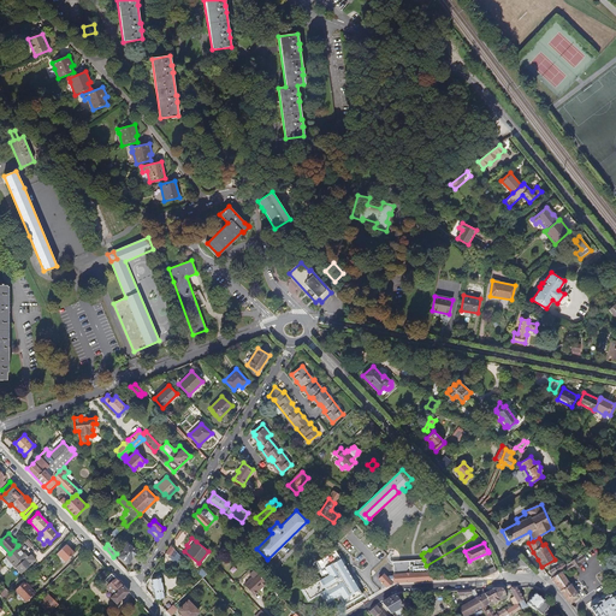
[(119,556),(129,563),(137,550),(128,544),(119,556)]
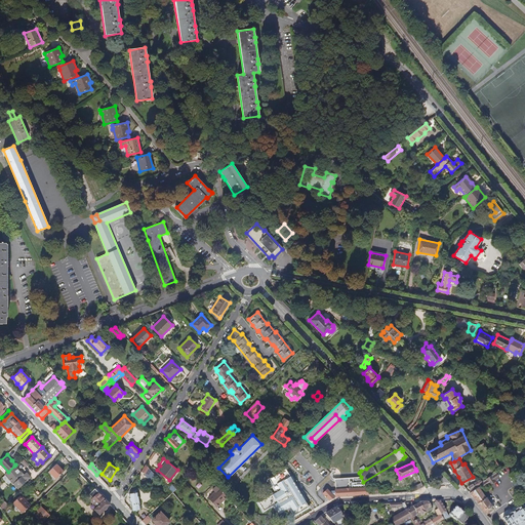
[(53,481),(64,472),(56,465),(46,475),(53,481)]
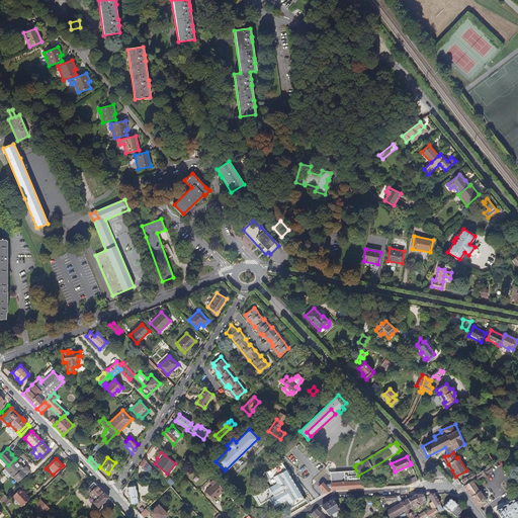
[(8,465),(5,468),(12,477),(12,476),(18,483),(25,476),(26,475),(30,471),(26,466),(24,468),(21,464),(17,467),(14,465),(17,462),(14,459),(8,465)]
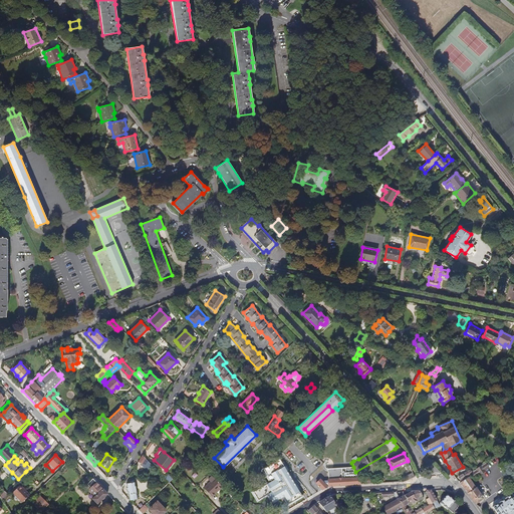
[(288,504),(301,497),(278,460),(262,469),(270,482),(252,493),(257,501),(267,494),(272,503),(283,496),(288,504)]
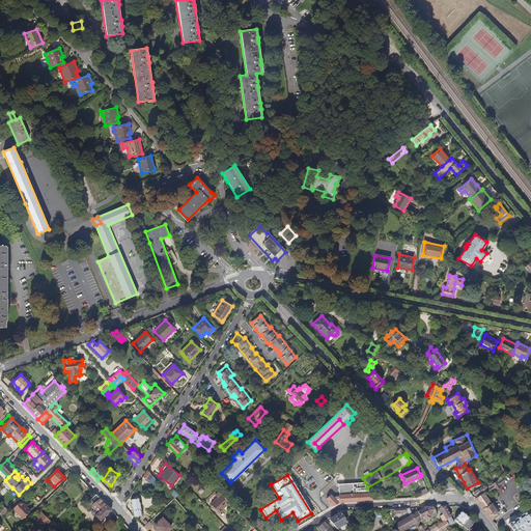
[(502,478),(491,485),(486,488),(491,493),(496,490),(496,491),(502,486),(501,485),(505,483),(502,478)]
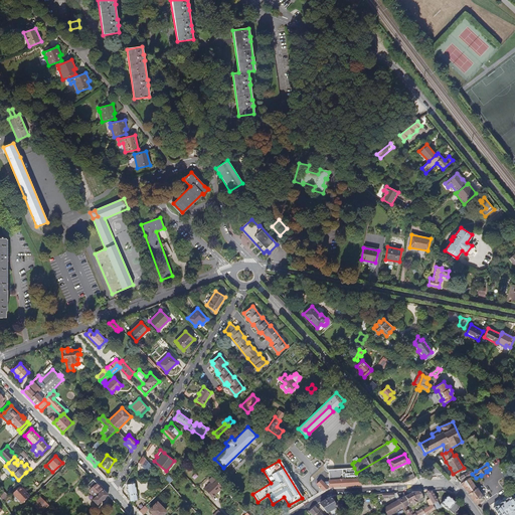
[(349,486),(361,485),(359,480),(356,473),(354,468),(342,469),(329,470),(329,482),(323,482),(321,480),(317,484),(323,490),(328,487),(349,486)]
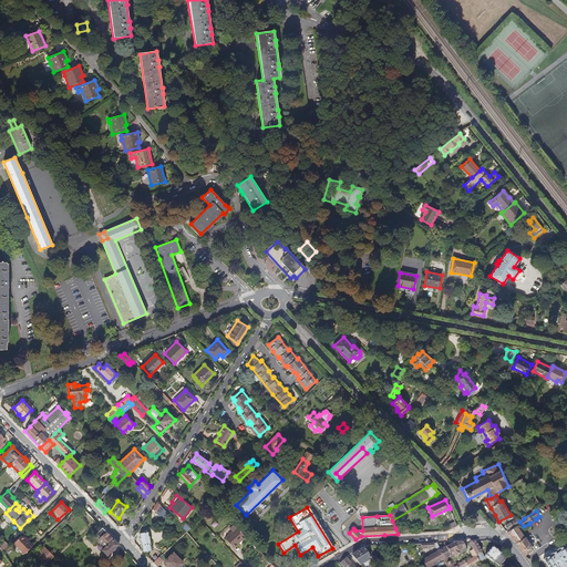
[(508,529),(519,522),(524,518),(522,516),(505,525),(508,529)]
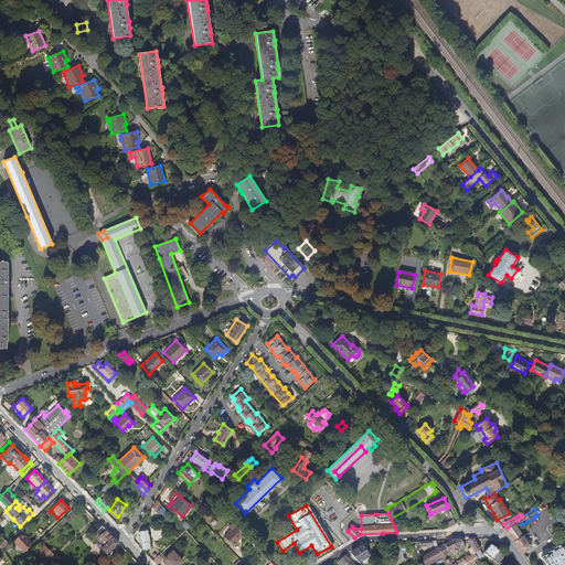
[(180,524),(185,530),(190,525),(184,521),(180,524)]
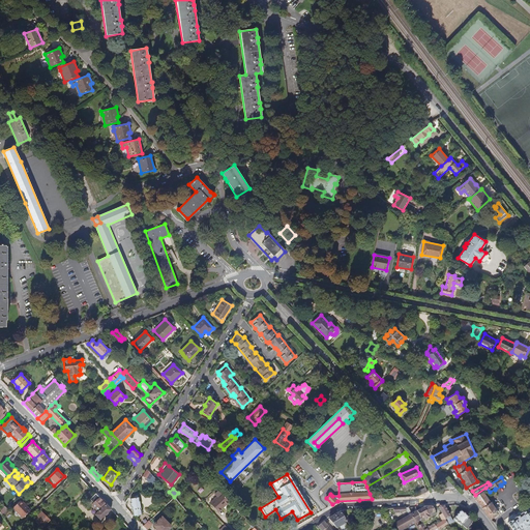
[(225,504),(226,505),(230,501),(219,491),(215,495),(217,497),(211,503),(218,511),(225,504)]
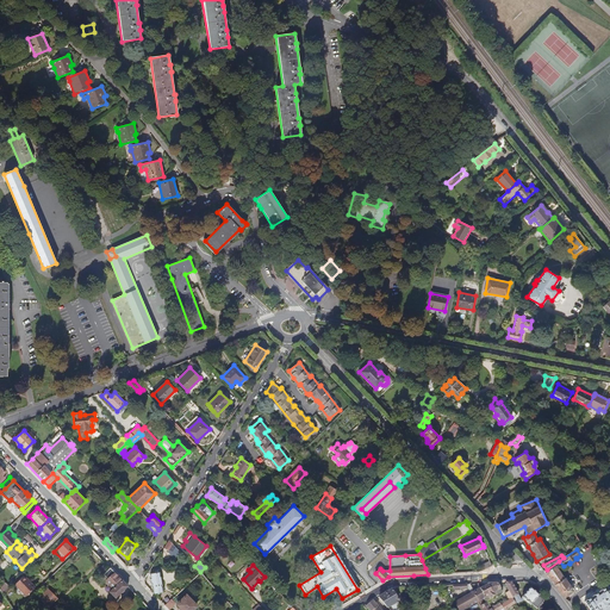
[(560,591),(565,598),(573,591),(556,566),(546,573),(549,578),(551,579),(555,585),(560,591)]
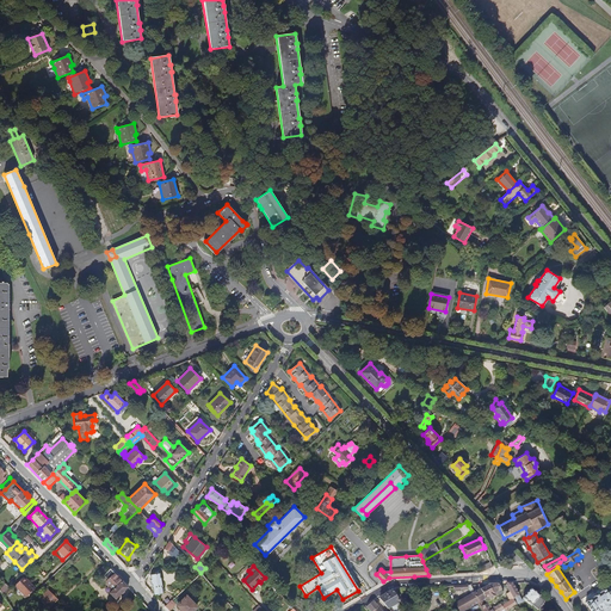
[(116,598),(128,587),(111,569),(106,574),(104,575),(109,579),(106,581),(113,590),(111,593),(116,598)]
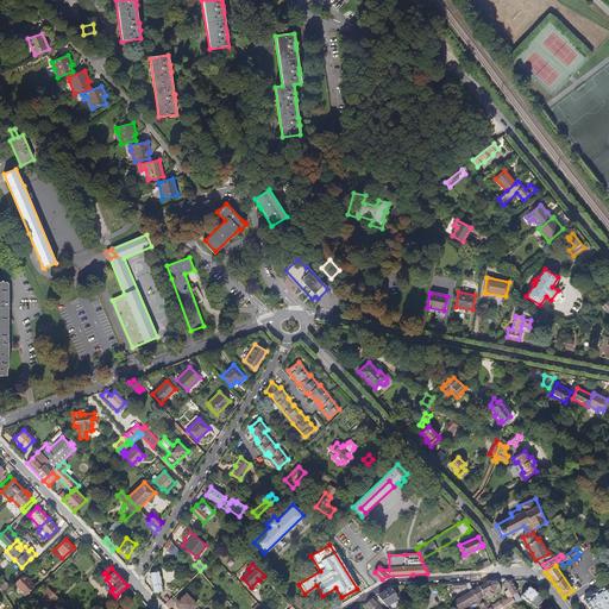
[(154,592),(162,591),(159,571),(158,572),(157,570),(155,570),(155,571),(152,571),(152,572),(150,573),(154,592)]
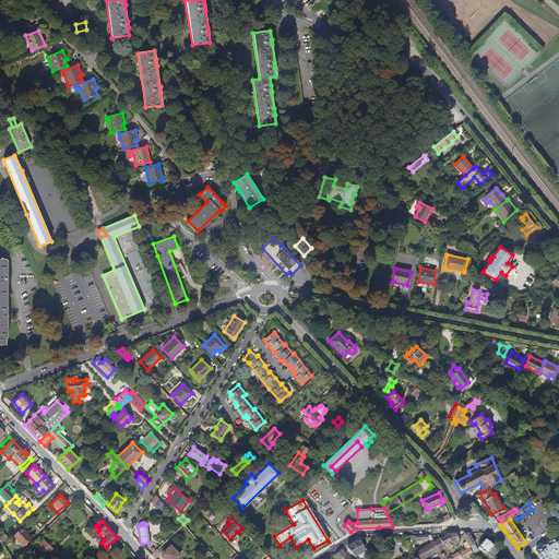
[(24,546),(33,538),(22,527),(14,536),(24,546)]
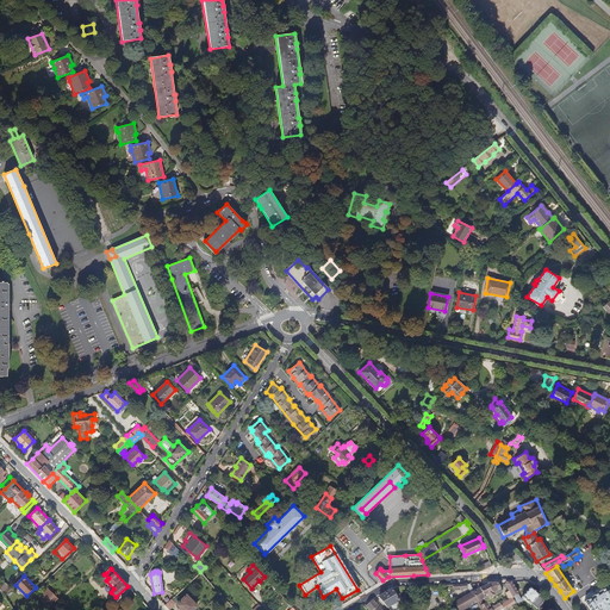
[(500,589),(498,583),(487,584),(480,589),(485,598),(484,598),(485,602),(491,599),(492,599),(495,596),(493,592),(500,589)]
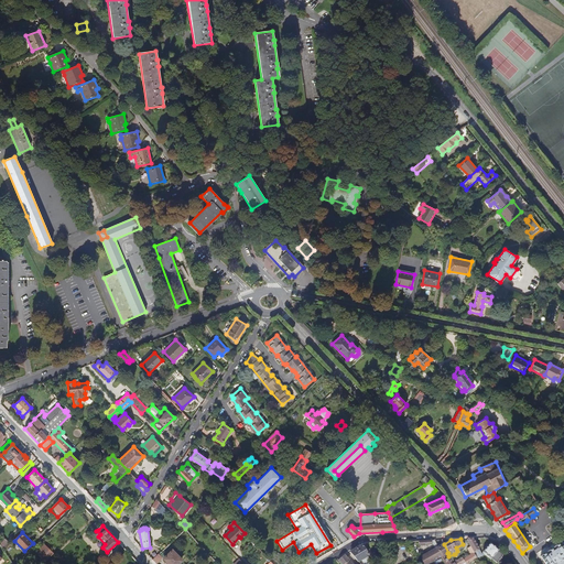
[(470,546),(475,552),(473,553),(476,559),(483,554),(480,551),(473,539),(467,539),(470,546)]
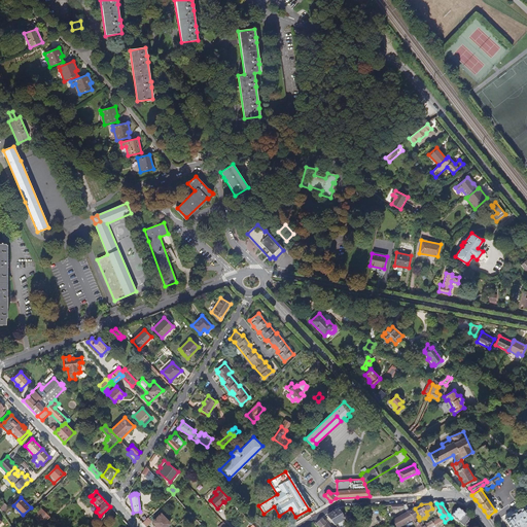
[(399,526),(413,520),(414,520),(409,511),(406,504),(391,505),(392,510),(405,510),(407,513),(393,520),(396,526),(399,526)]
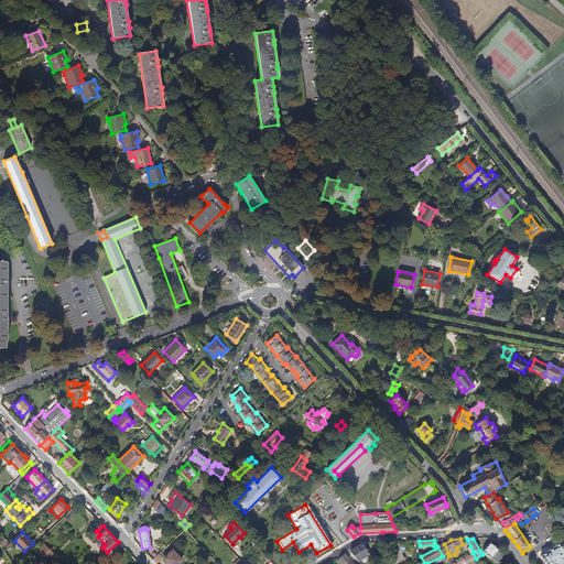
[(563,563),(563,545),(562,542),(541,556),(545,563),(563,563)]
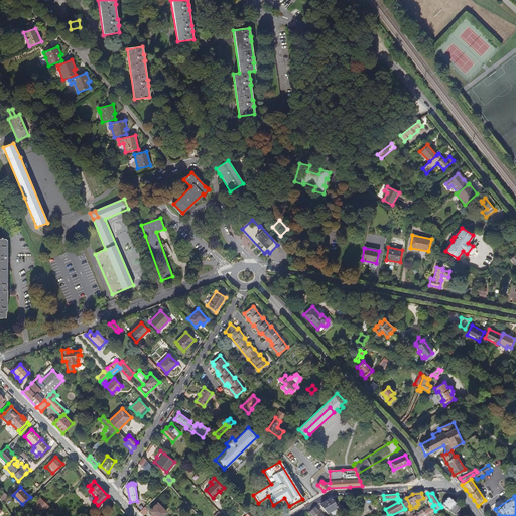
[(405,509),(407,507),(409,506),(410,506),(406,498),(406,497),(400,500),(405,509)]
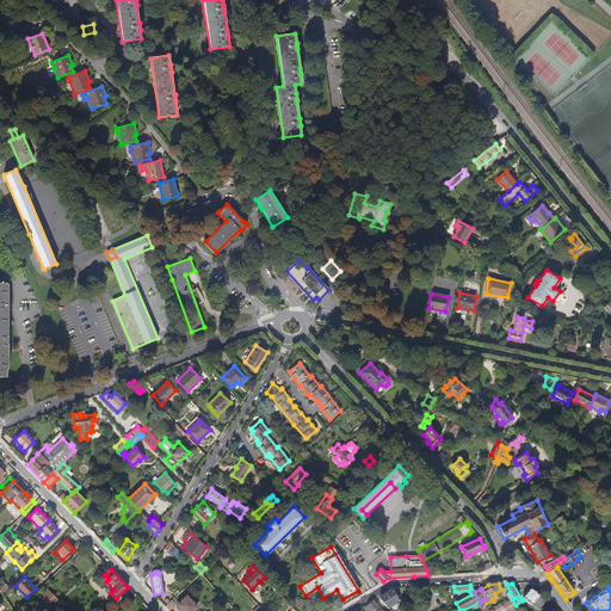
[(49,609),(59,599),(49,590),(39,600),(49,609)]
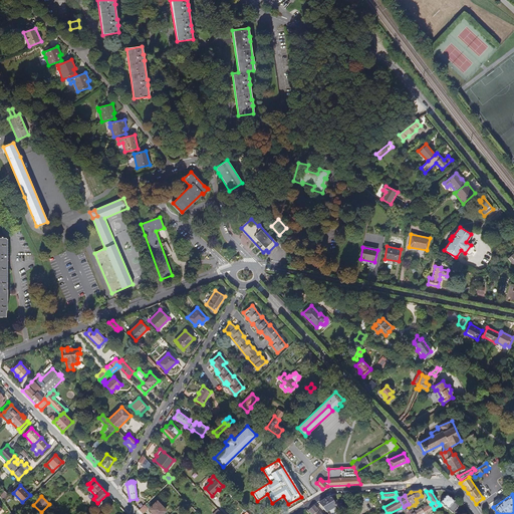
[(453,513),(458,507),(453,503),(454,502),(447,496),(440,504),(447,510),(448,509),(453,513)]
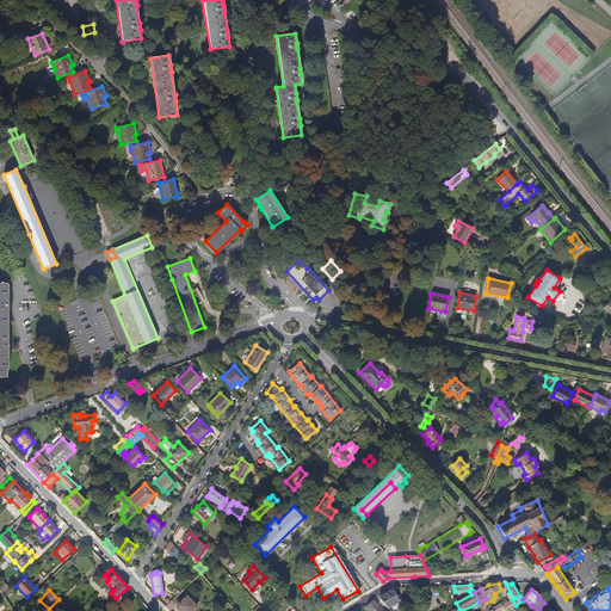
[(388,609),(392,608),(399,603),(393,591),(381,598),(380,598),(388,609)]
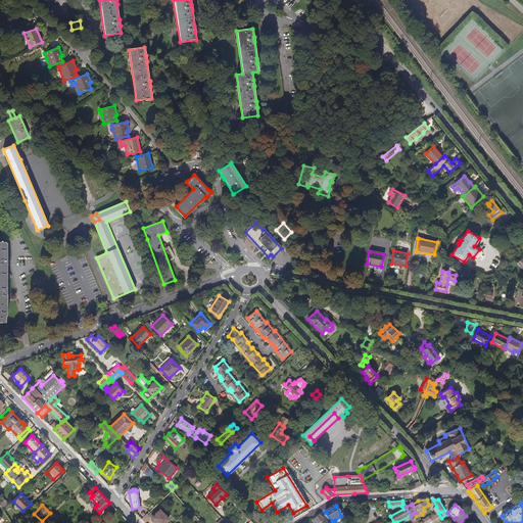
[(157,522),(164,522),(169,519),(160,511),(152,518),(157,522)]
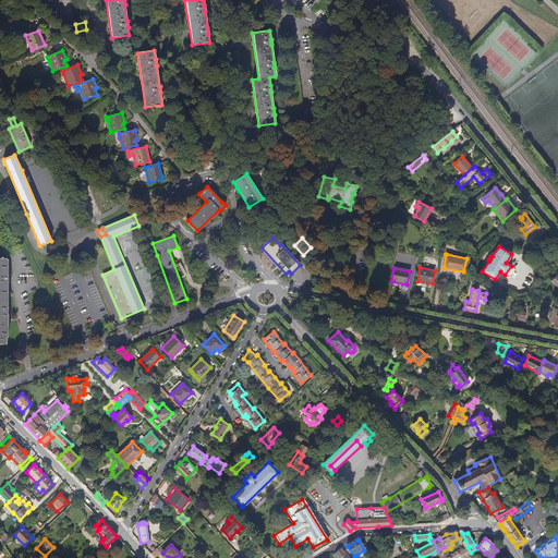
[(471,553),(468,547),(465,548),(458,554),(458,553),(449,557),(445,550),(443,553),(440,548),(438,550),(437,550),(440,557),(463,557),(471,554),(471,553)]
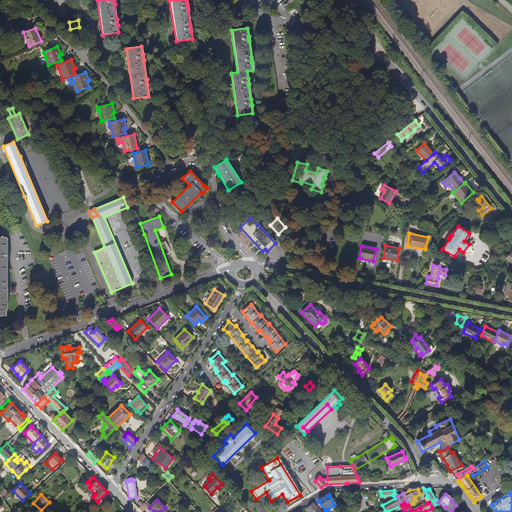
[(144,503),(138,508),(142,511),(147,507),(147,505),(144,503)]
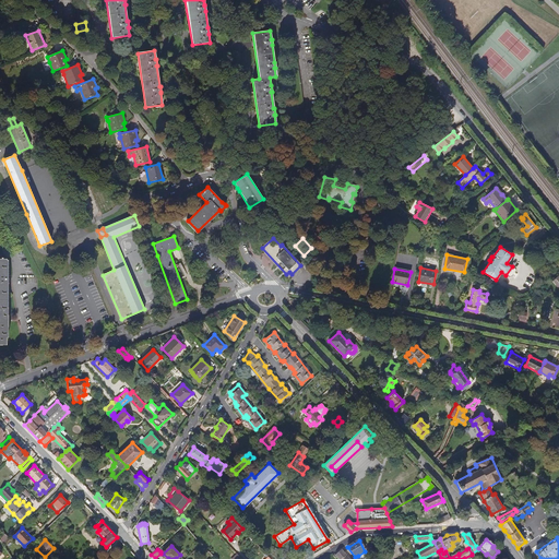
[(349,558),(345,554),(342,549),(336,555),(335,555),(333,556),(335,558),(337,557),(339,558),(349,558)]
